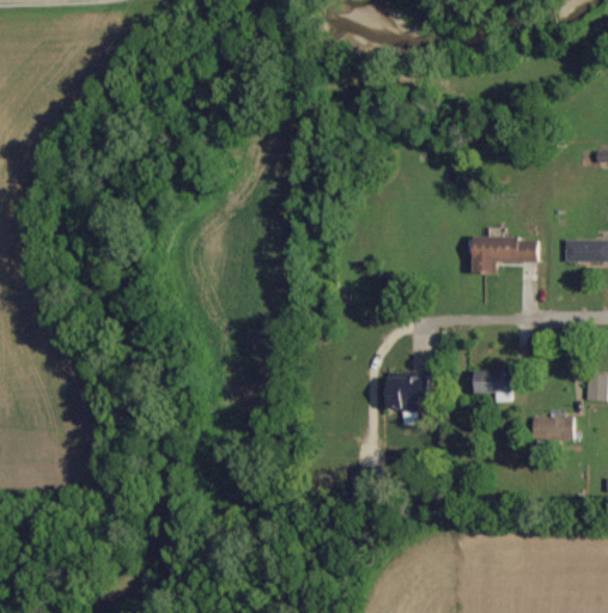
[(473,272),(496,272),(496,261),(536,262),(536,237),(473,237),(473,272)]
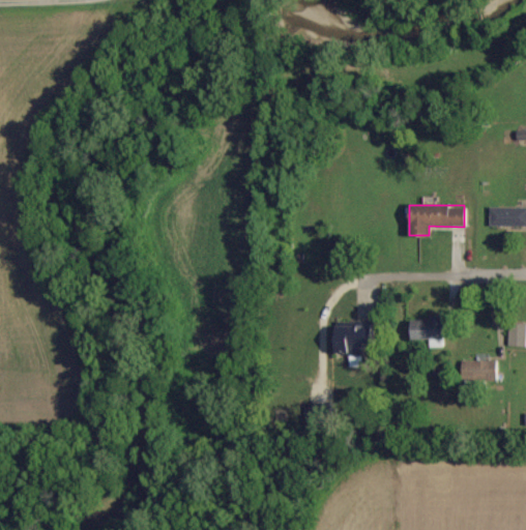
[(525,227),(525,208),(489,207),(488,227),(525,227)]
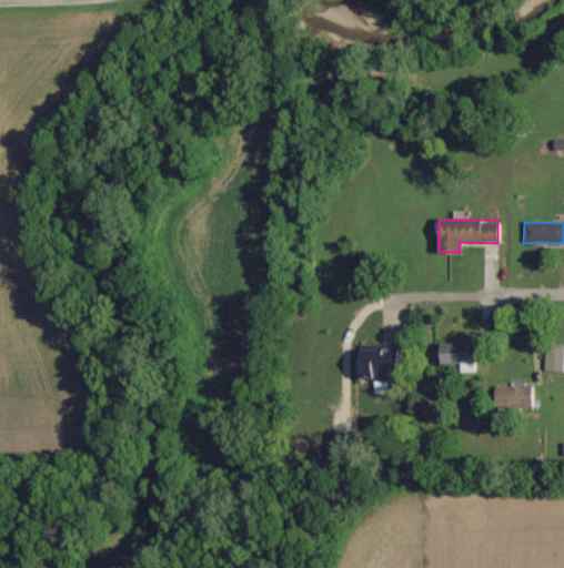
[(459,364),(459,373),(474,372),(473,341),(440,342),(440,364),(459,364)]
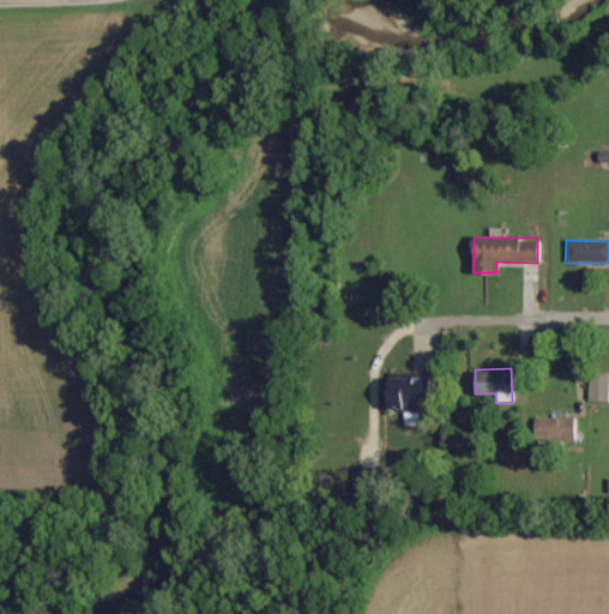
[(586,375),(585,401),(607,402),(608,375),(586,375)]
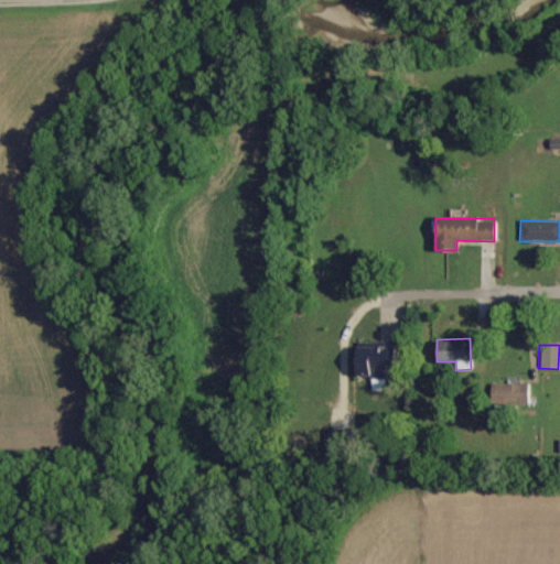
[(384,391),(384,367),(395,367),(396,347),(358,346),(357,377),(369,377),(368,391),(384,391)]
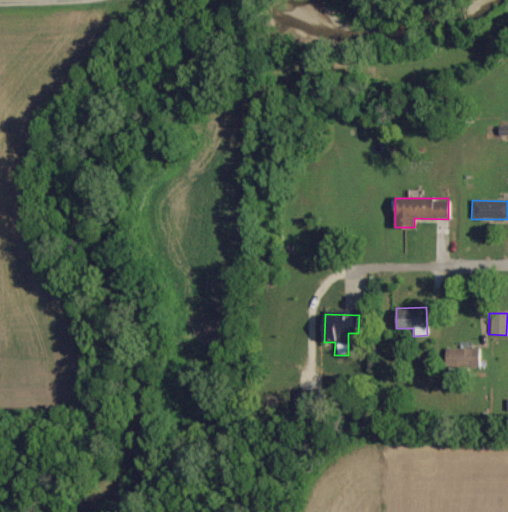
[(476,348),(444,349),(444,368),(476,367),(476,348)]
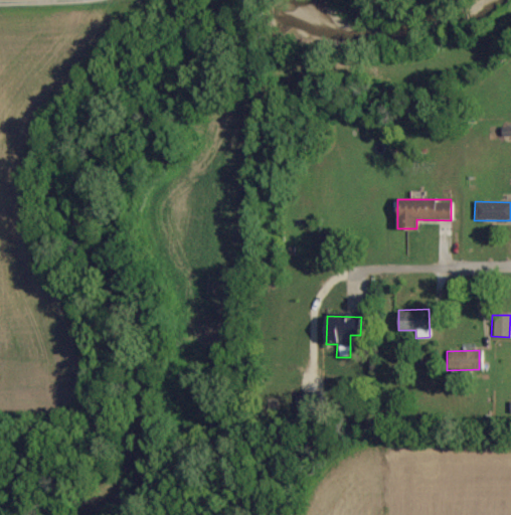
All buildings are outlined.
